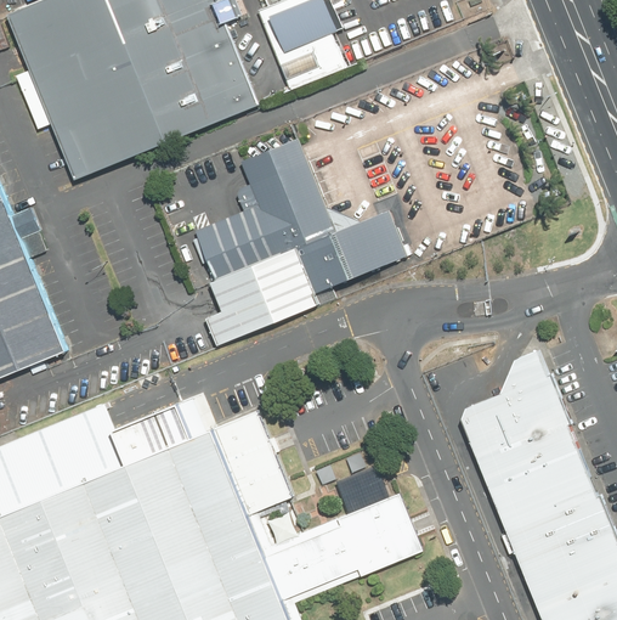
[(45,0),(10,15),(7,15),(73,179),(220,120),(258,106),(225,23),(239,17),(232,0),(45,0)]
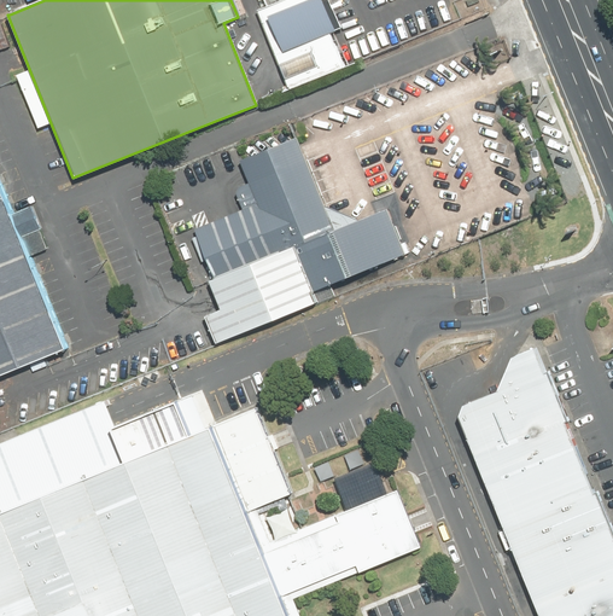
[(315,0),(282,0),(256,11),(287,89),(343,68),(315,0)]
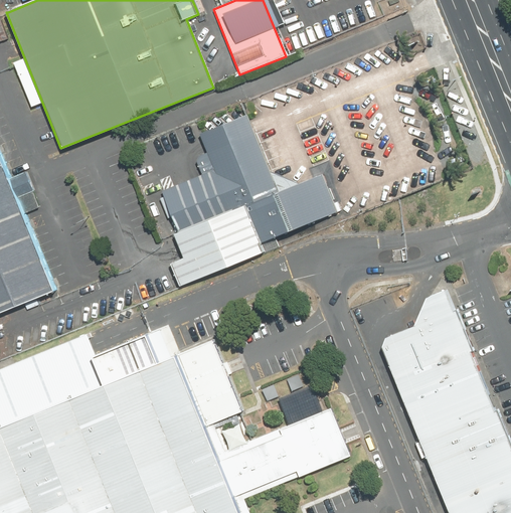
[(259,243),(335,213),(320,176),(300,184),(270,172),(246,117),(198,136),(212,172),(158,194),(183,258),(170,263),(180,286),(262,253),(259,243)]
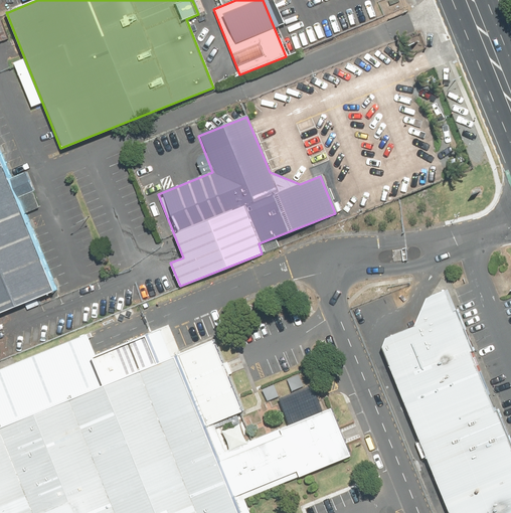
[(0,311),(53,291),(0,155),(0,311)]
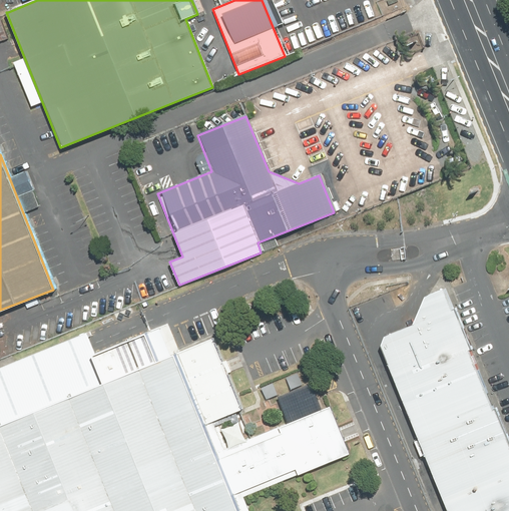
[(508,510),(508,439),(448,291),(425,296),(410,326),(384,337),(380,346),(446,510),(508,510)]
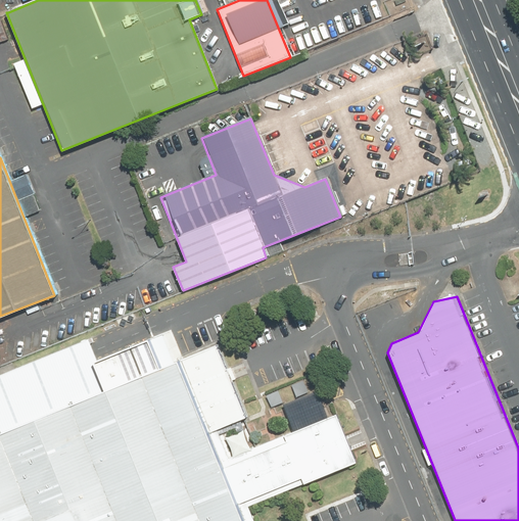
[(241,520),(236,506),(351,460),(334,417),(219,463),(207,435),(244,421),(216,349),(162,370),(151,341),(96,364),(108,391),(0,433),(0,520),(241,520)]
